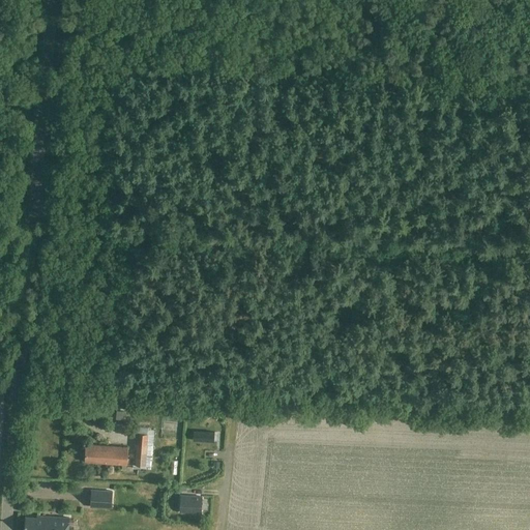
[(151,467),(153,445),(154,431),(138,430),(135,465),(145,466),(151,467)]
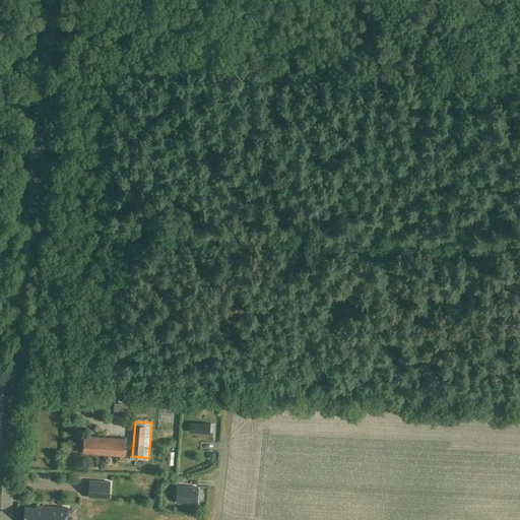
[(84,436),(83,453),(124,456),(125,439),(84,436)]
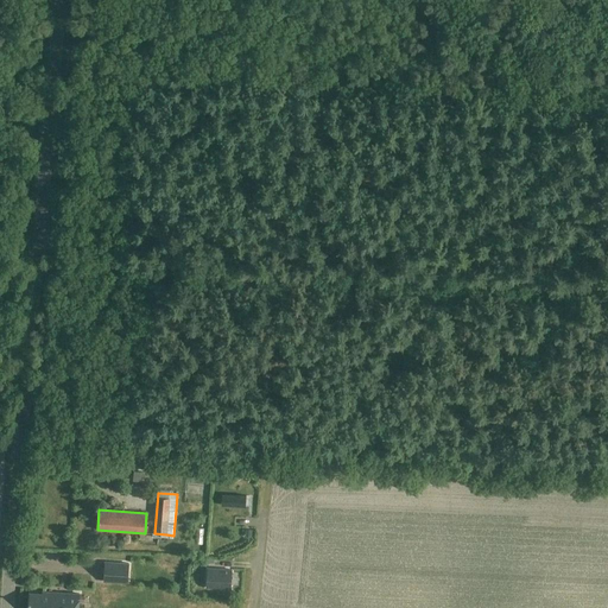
[(103,581),(127,582),(128,564),(105,562),(103,581)]
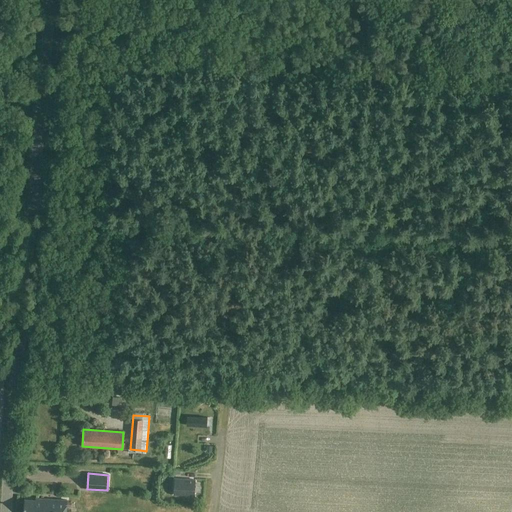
[(195,479),(175,477),(174,493),(194,495),(195,479)]
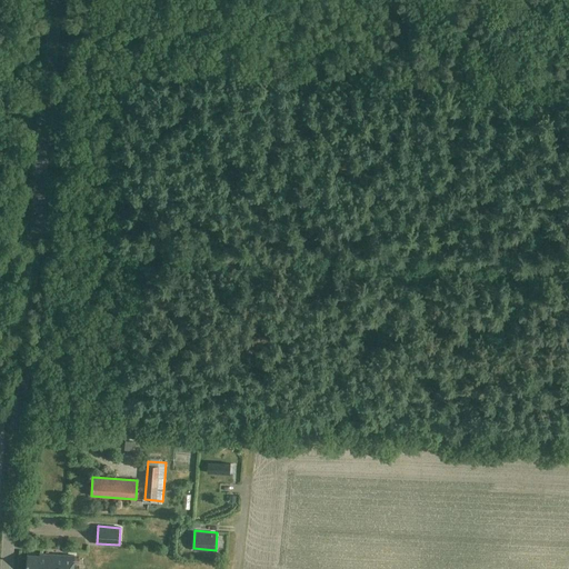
[(40,556),(28,555),(27,568),(72,568),(75,556),(40,553),(40,556)]
